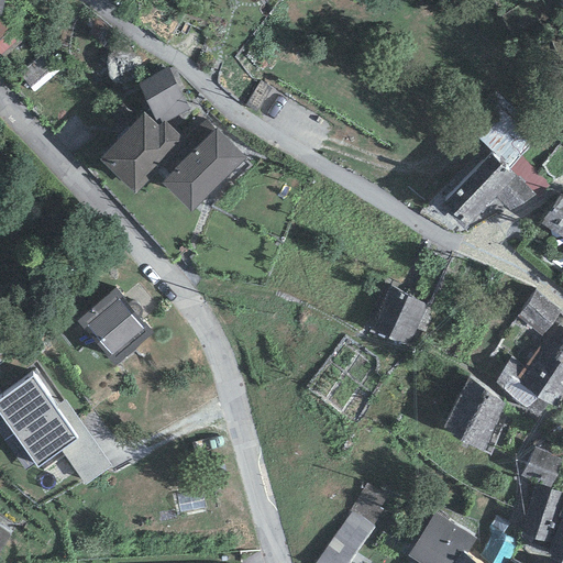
[(6,12),(0,15),(0,53),(0,54),(24,34),(6,12)]
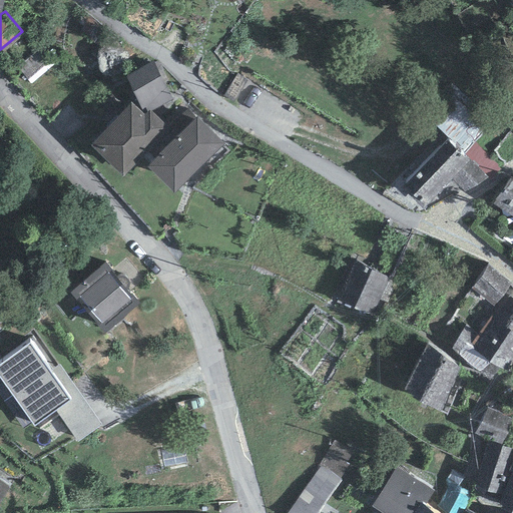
[(153,61),(125,77),(141,110),(144,108),(147,112),(149,110),(172,99),(153,61)]
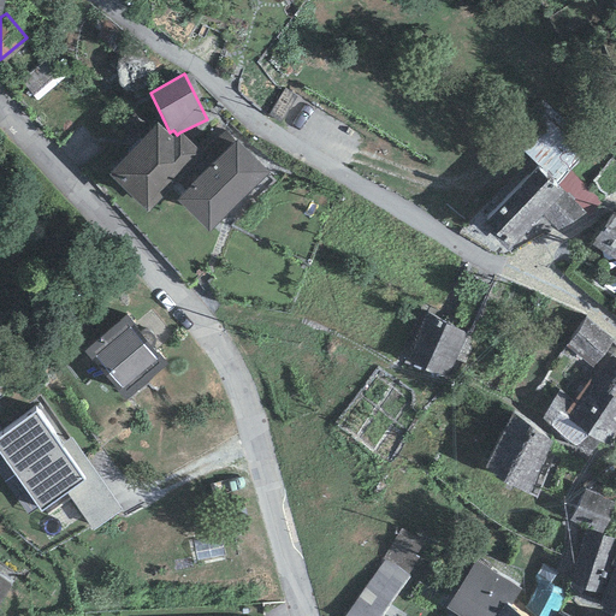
[(158,123),(108,175),(148,212),(203,155),(179,132),(177,135),(175,137),(158,123)]
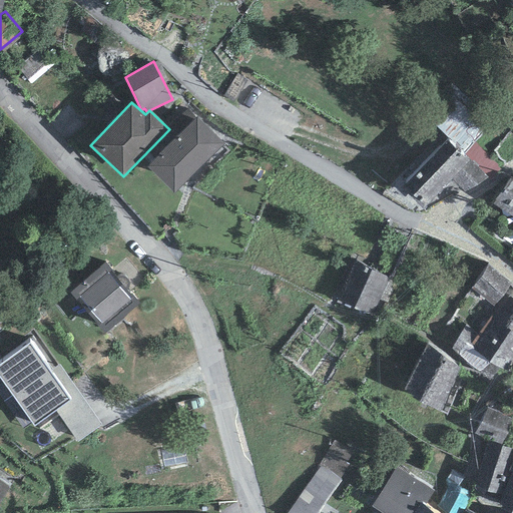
[(149,167),(175,193),(223,144),(197,119),(149,167)]
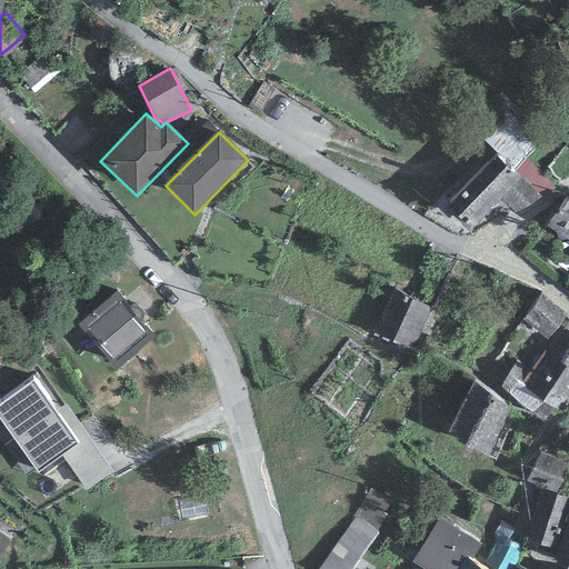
[(513,213),(541,197),(498,155),(446,209),(470,231),(500,200),(513,213)]
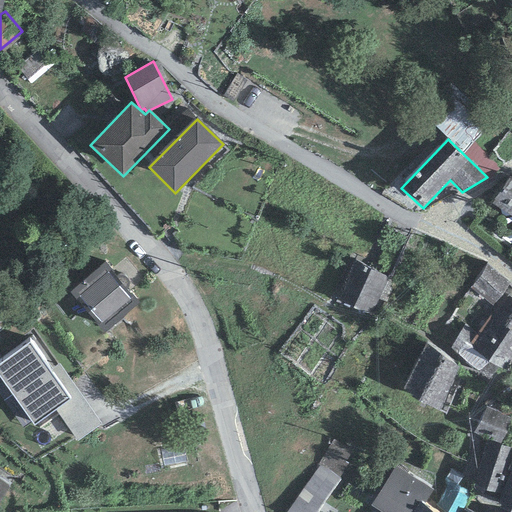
[(511,180),(510,179),(494,203),(511,214),(511,180)]
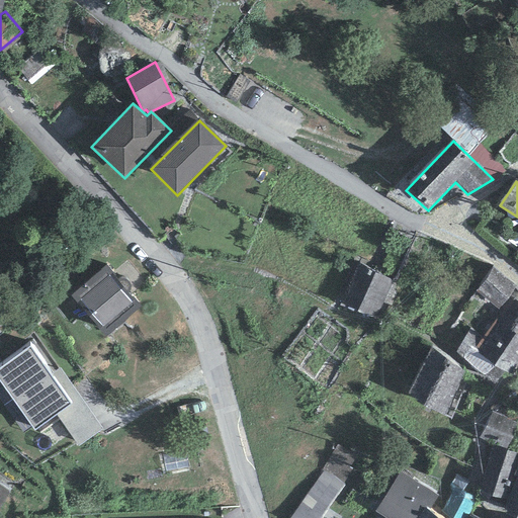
[(71,296),(105,338),(141,307),(106,265),(71,296)]
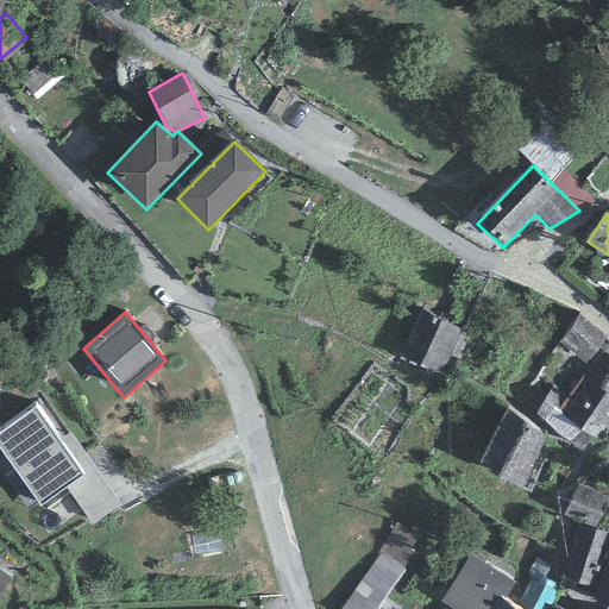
[(460,331),(421,313),(403,353),(441,371),(460,331)]
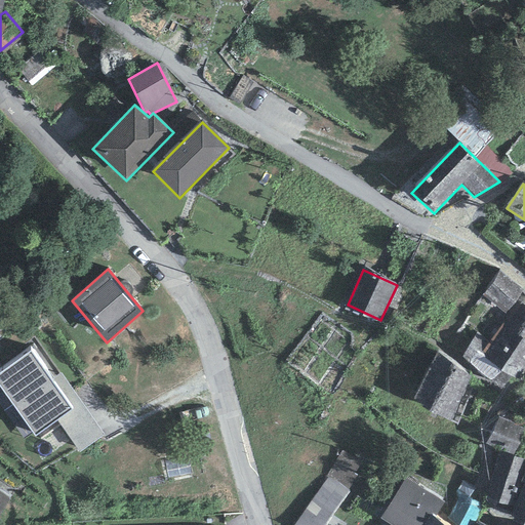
[(523,291),(500,273),(482,295),(505,313),(523,291)]
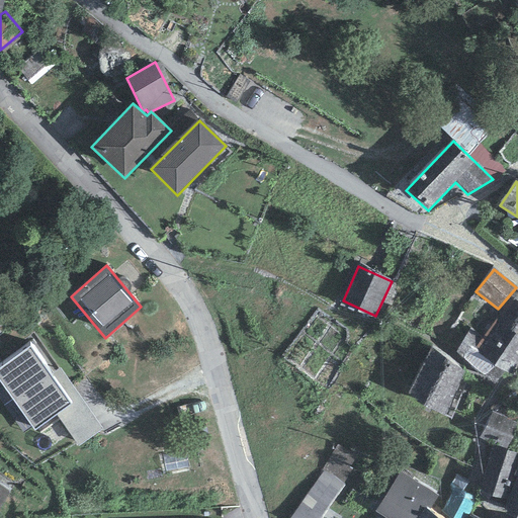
[(517,366),(517,300),(512,296),(471,354),(513,374),(517,366)]
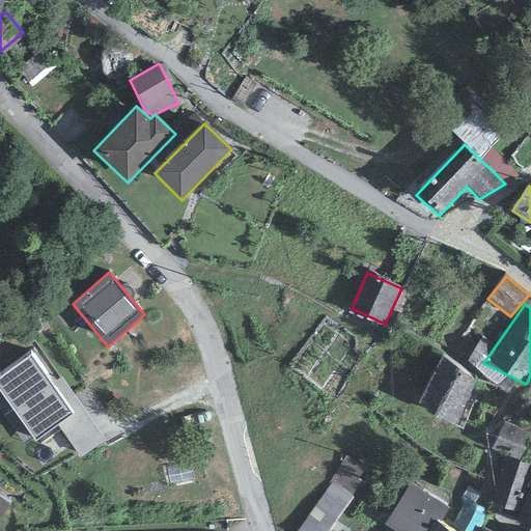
[(0,376),(0,393),(34,442),(73,414),(30,355),(0,376)]
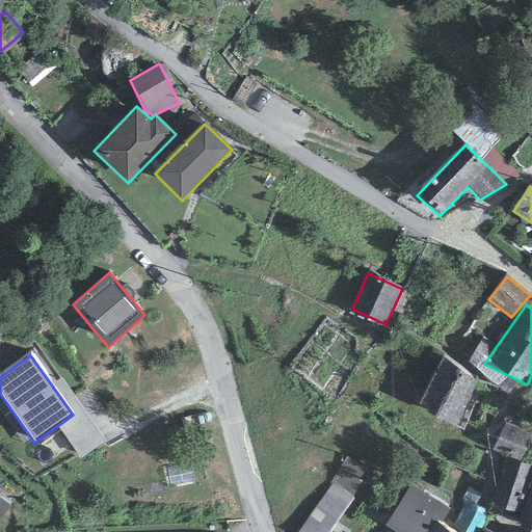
[(480,379),(442,361),(419,406),(457,425),(480,379)]
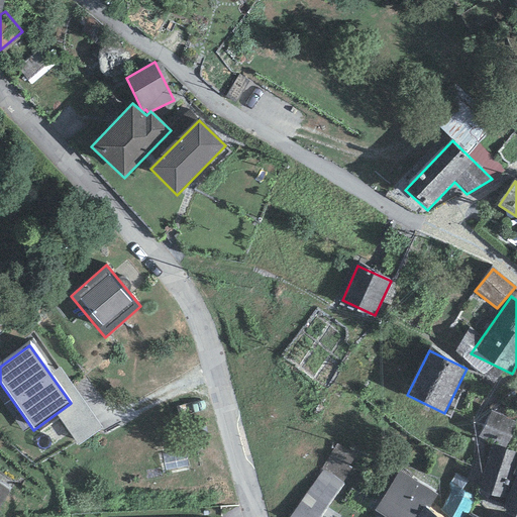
[(516,423),(493,411),(480,436),(504,447),(516,423)]
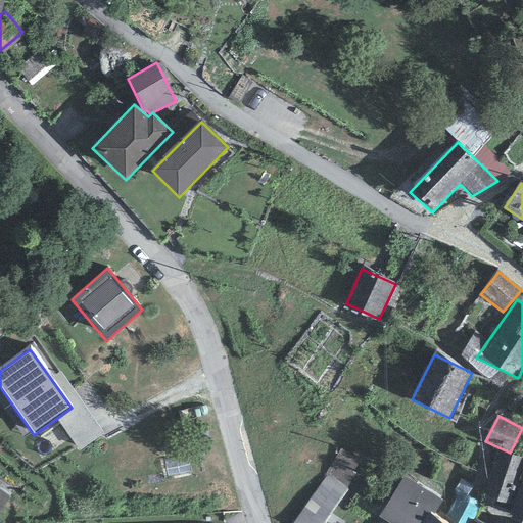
[(359,460),(341,449),(325,475),(327,476),(346,488),(355,474),(351,472),(359,460)]
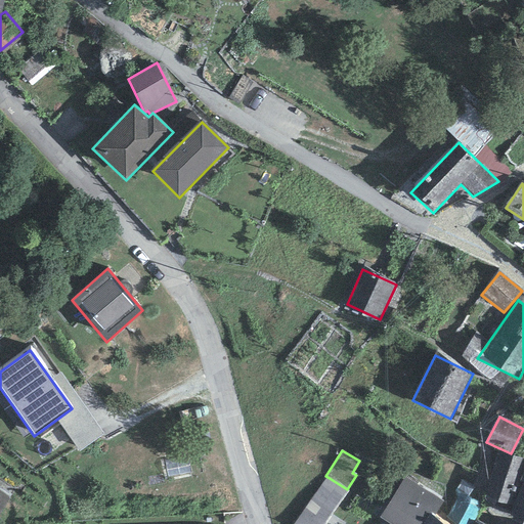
[(512,506),(523,465),(523,460),(496,452),(482,496),(512,506)]
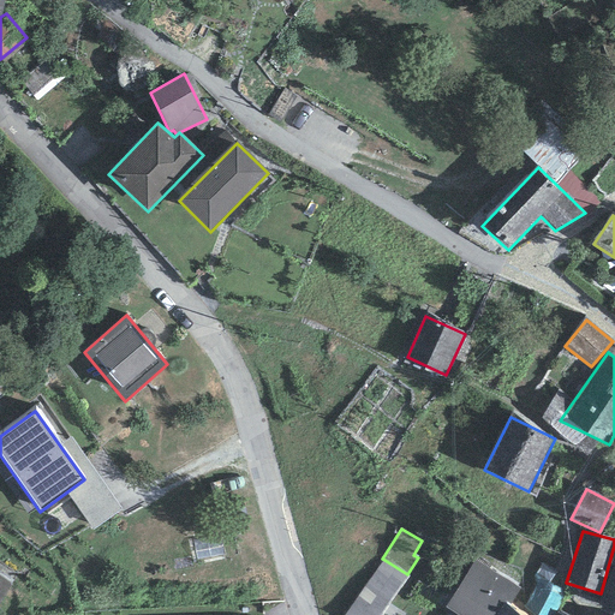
[(599,610),(609,614),(614,614),(614,545),(601,593),(599,610)]
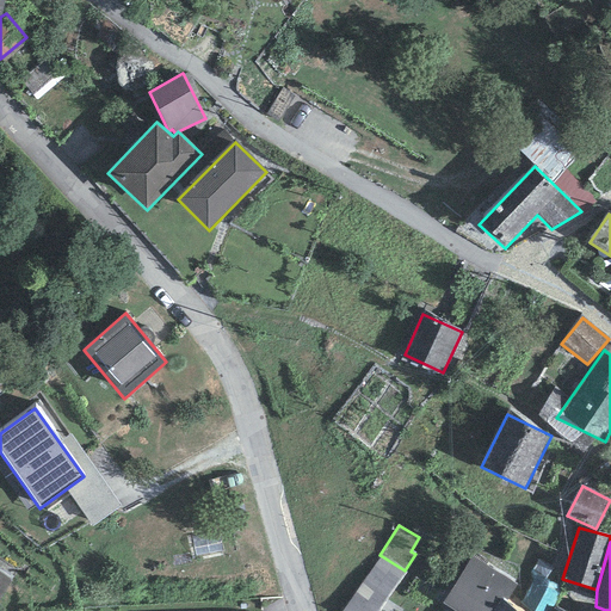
[(341,610),(377,610),(406,571),(405,571),(382,556),(341,610)]
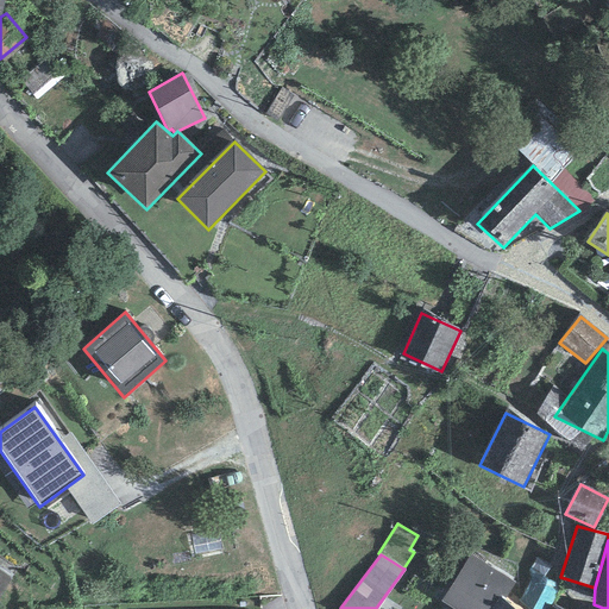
[(513,581),(471,556),(447,595),(473,608),(520,608),(503,596),(513,581)]
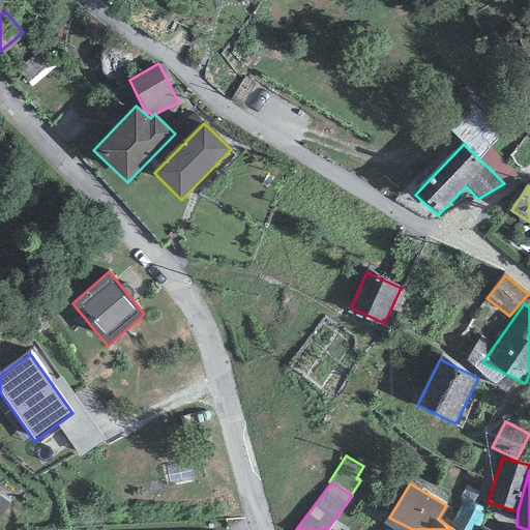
[(0,497),(0,517),(9,503),(0,497)]
